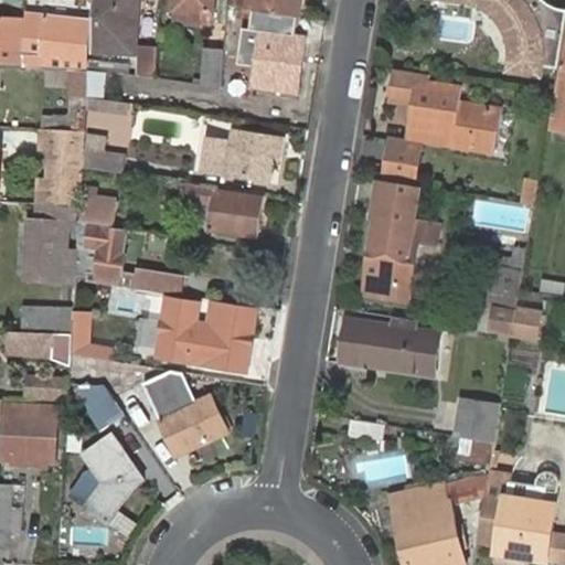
[(93,0),(91,51),(135,53),(138,0),(93,0)]
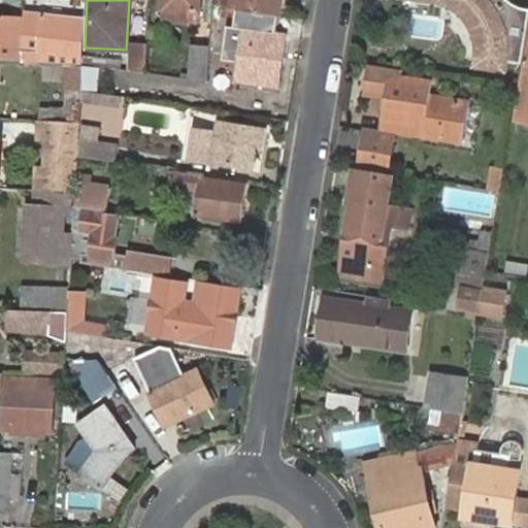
[(163,0),(163,9),(189,11),(188,25),(199,25),(200,0),(163,0)]
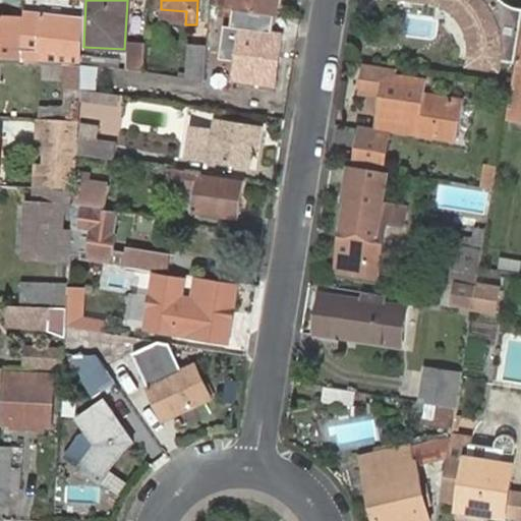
[(233,0),(232,9),(276,15),(278,0),(233,0)]
